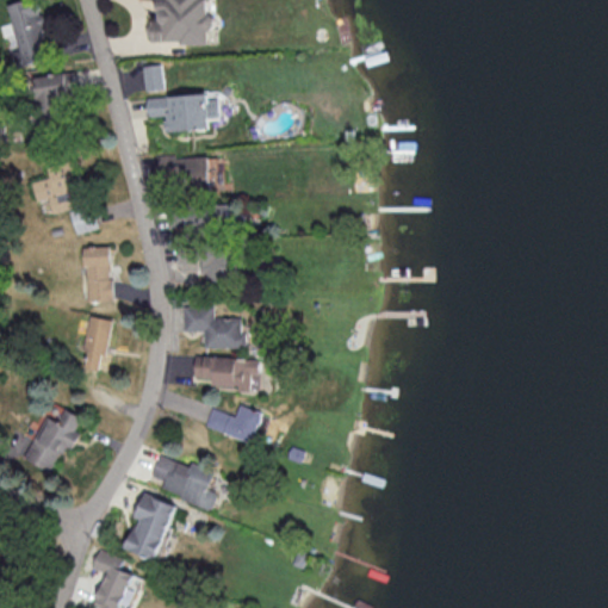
[(29,0),(8,5),(23,66),(50,59),(35,0),(29,0)]
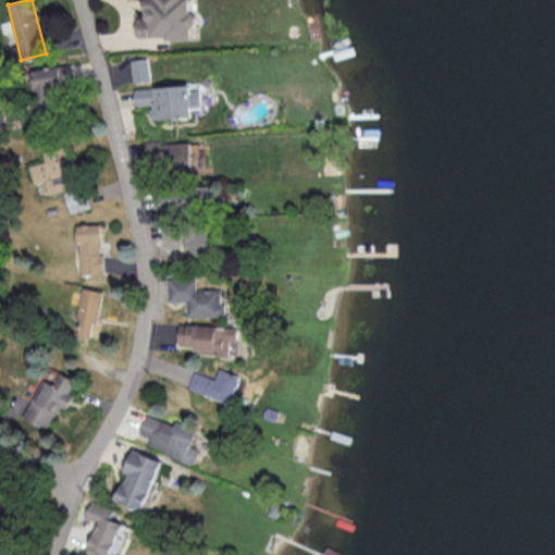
[(190,41),(190,27),(196,27),(197,15),(192,15),(192,0),(140,0),(140,15),(136,15),(135,39),(190,41)]
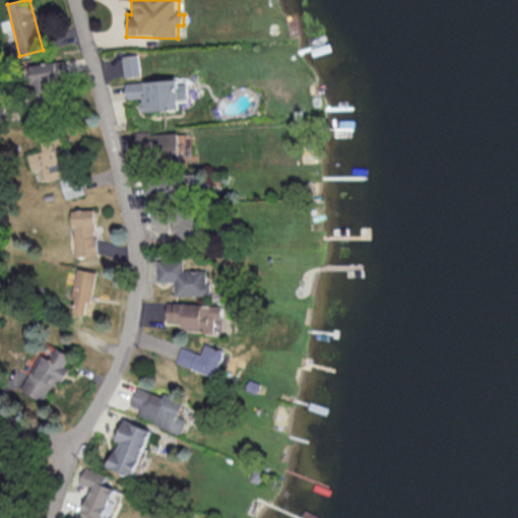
[(121,57),(123,78),(138,77),(137,56),(121,57)]
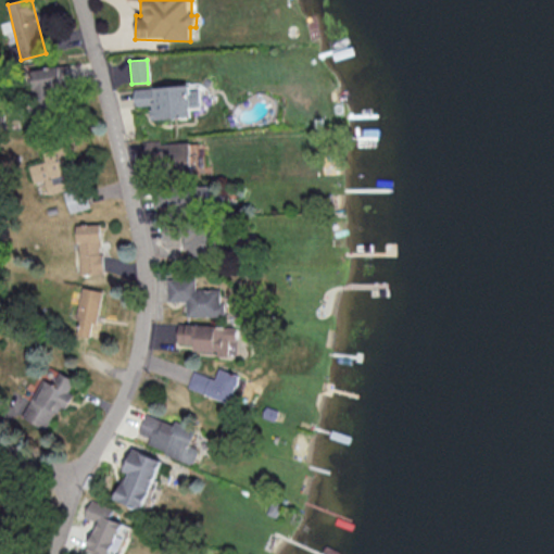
[(33,97),(66,96),(65,68),(32,70),(33,97)]
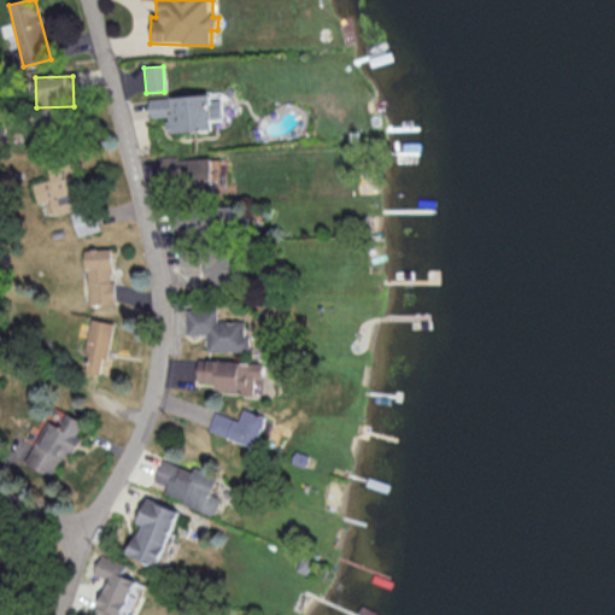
[(210,97),(147,99),(148,119),(167,118),(168,134),(211,132),(210,97)]
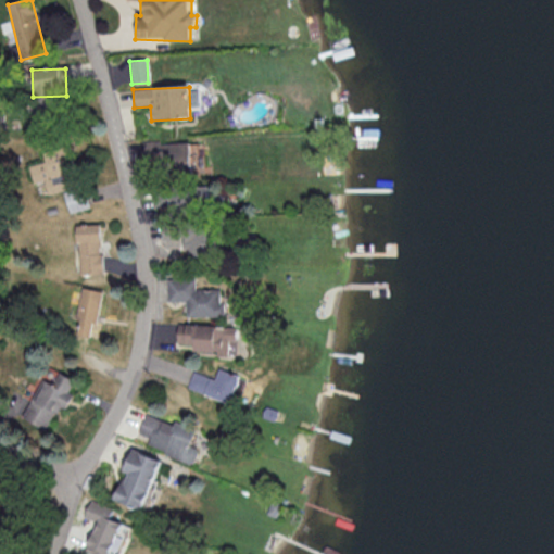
[(188,142),(141,145),(142,168),(163,167),(164,176),(190,175),(188,142)]
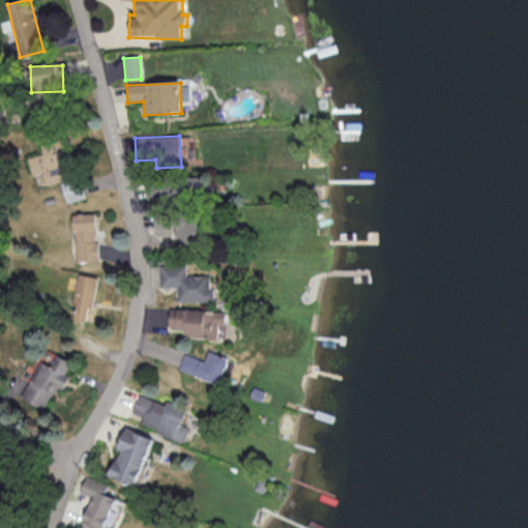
[(31,176),(41,174),(45,186),(72,179),(62,140),(40,146),(42,155),(27,159),(31,176)]
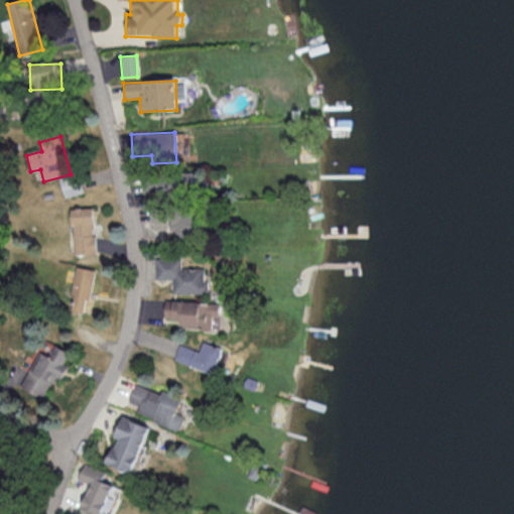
[(193,175),(157,176),(157,198),(194,197),(193,175)]
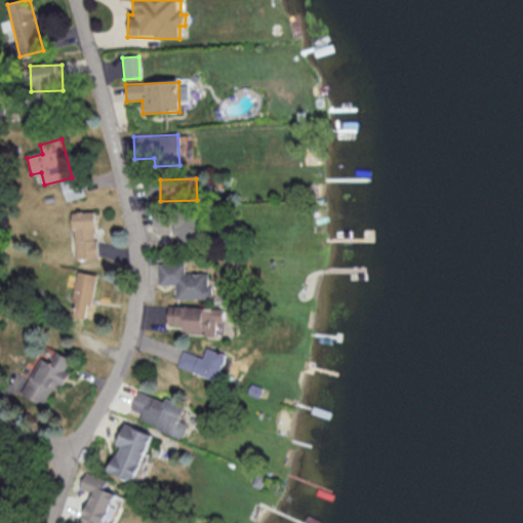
[(82,199),(80,179),(61,182),(63,201),(82,199)]
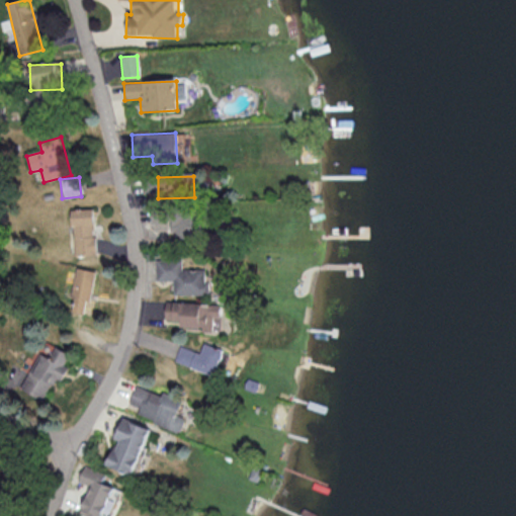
[(72,210),(73,256),(94,256),(93,210),(72,210)]
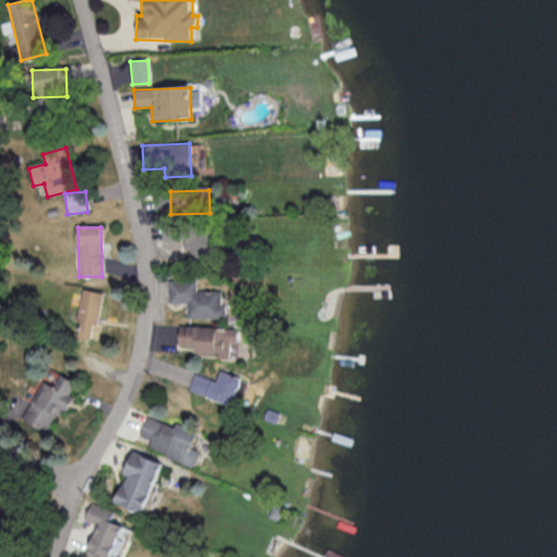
[(186,243),(184,261),(214,263),(216,232),(185,229),(185,235),(173,234),(173,241),(186,243)]
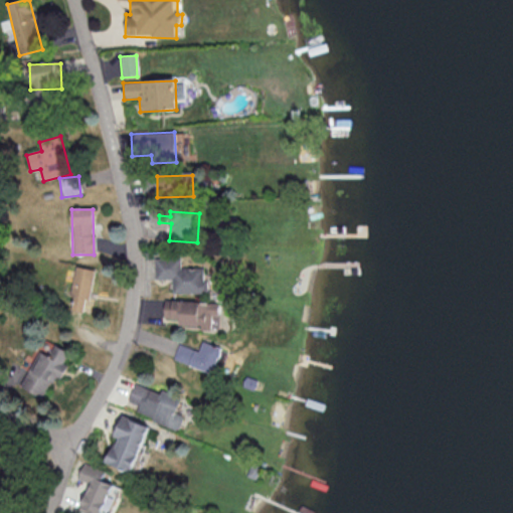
[(154,260),(154,281),(171,281),(171,294),(203,294),(203,270),(180,270),(180,261),(154,260)]
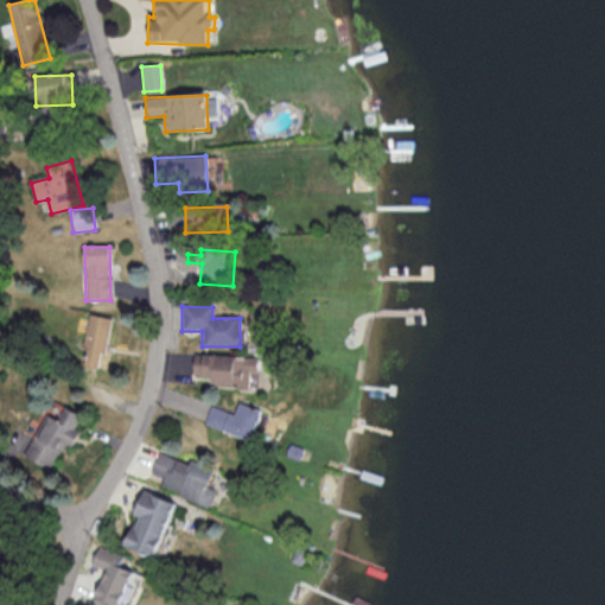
[(81,350),(86,351),(83,367),(101,370),(112,319),(88,314),(81,350)]
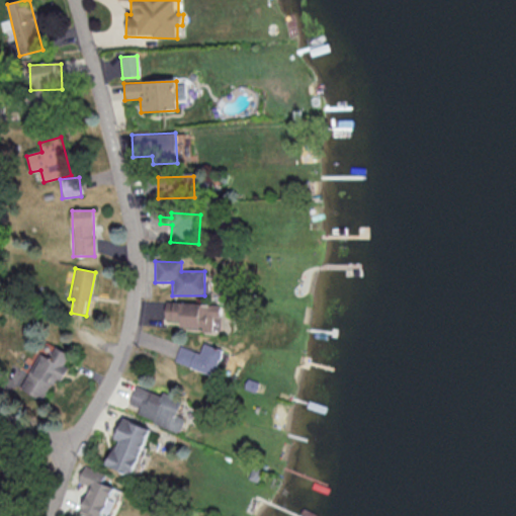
[(180,328),(201,329),(201,333),(218,334),(219,306),(164,304),(164,322),(180,322),(180,328)]
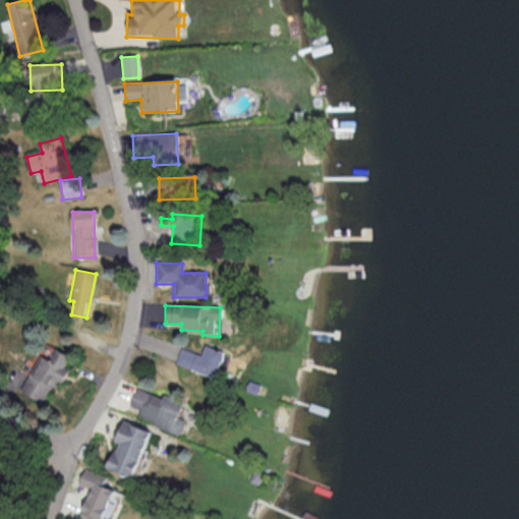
[(179,349),(173,364),(214,380),(224,353),(205,346),(200,356),(179,349)]
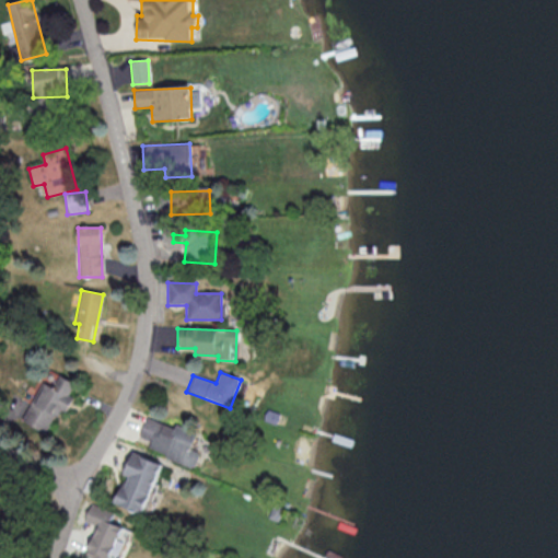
[(45,434),(57,410),(65,414),(73,398),(69,396),(74,384),(59,376),(53,388),(44,384),(23,422),(45,434)]
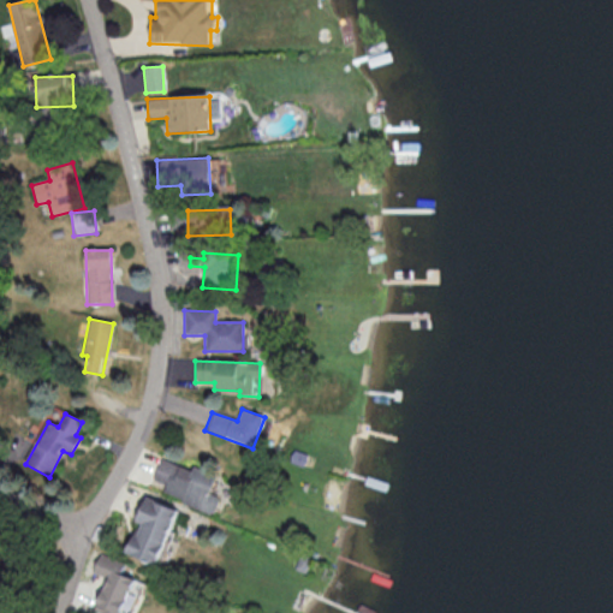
[(213,515),(219,498),(209,494),(215,478),(160,458),(152,481),(164,486),(160,495),(213,515)]
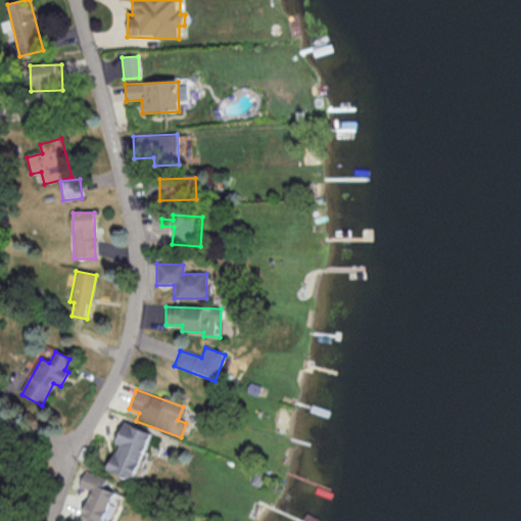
[(107,472),(133,481),(149,434),(123,424),(114,444),(116,445),(107,472)]
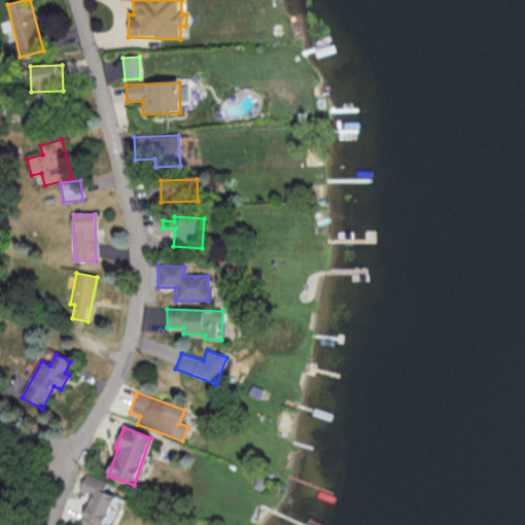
[(120,499),(103,493),(106,484),(83,477),(78,492),(90,496),(80,524),(112,524),(120,499)]
